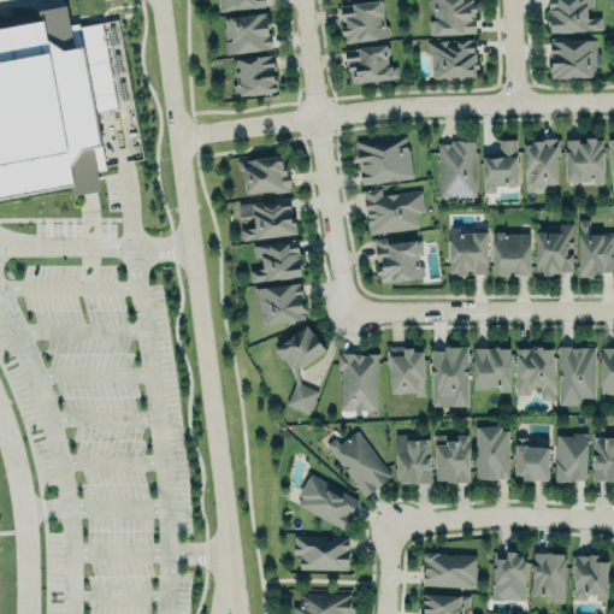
[(264,0),(265,9),(220,13),(218,0),(264,0)]
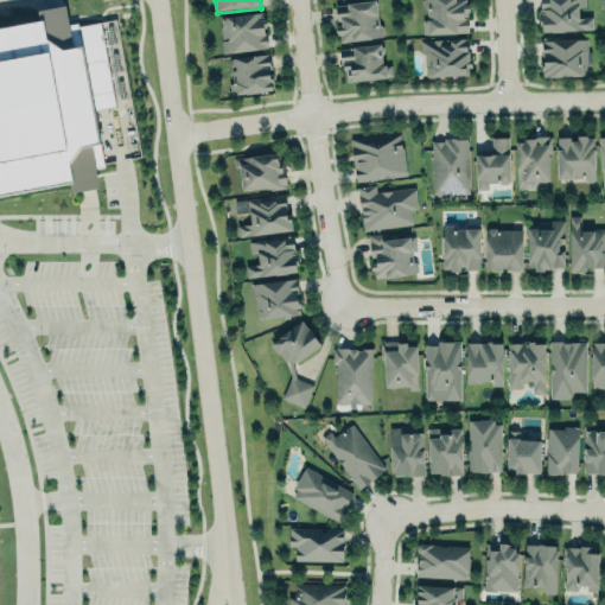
[(425,0),(466,0),(466,6),(469,6),(469,13),(467,13),(469,33),(457,33),(457,36),(427,37),(427,34),(424,36),(424,20),(426,20),(425,0)]
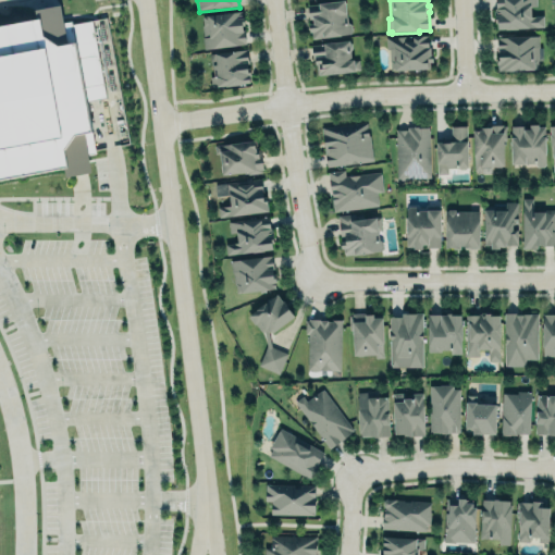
[(537,0),(538,17),(544,17),(545,28),(497,32),(495,0),(537,0)]
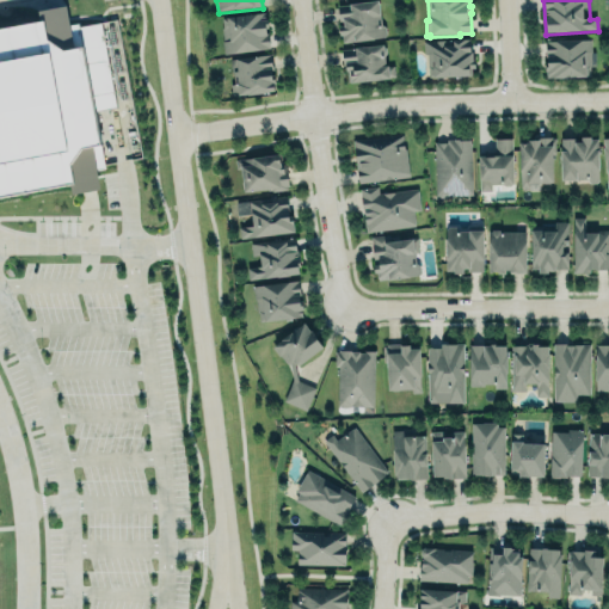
[(350,6),(379,2),(382,28),(383,28),(386,29),(387,35),(385,40),(355,44),(355,43),(343,44),(343,37),(340,37),(339,29),(344,29),(343,22),(340,22),(339,13),(350,12),(350,6)]
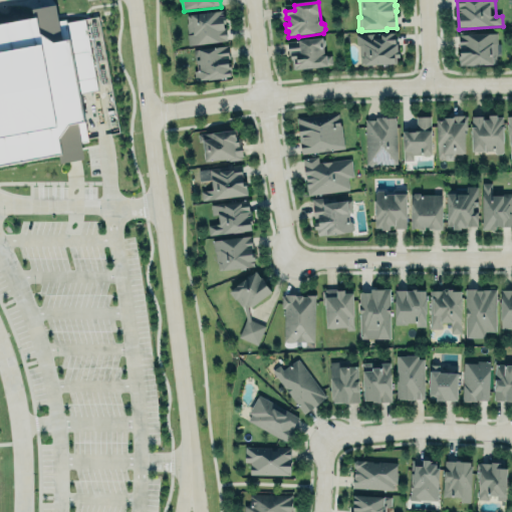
[(0,20),(34,14),(33,10),(56,6),(59,21),(99,18),(121,134),(82,143),(83,157),(0,171),(0,20)]
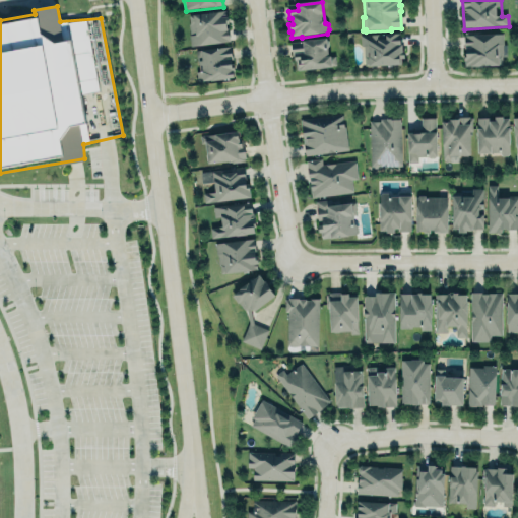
[(190,16),(225,12),(225,15),(221,16),(221,18),(227,18),(229,25),(227,26),(227,29),(229,29),(230,43),(191,48),(190,37),(191,37),(190,16)]
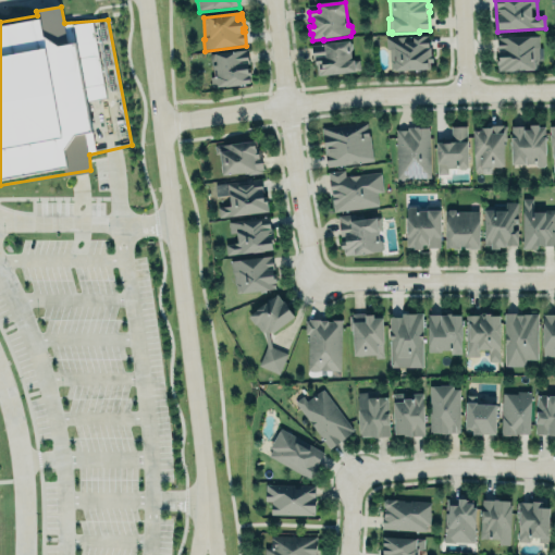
[(497,36),(538,35),(539,72),(498,73),(497,36)]
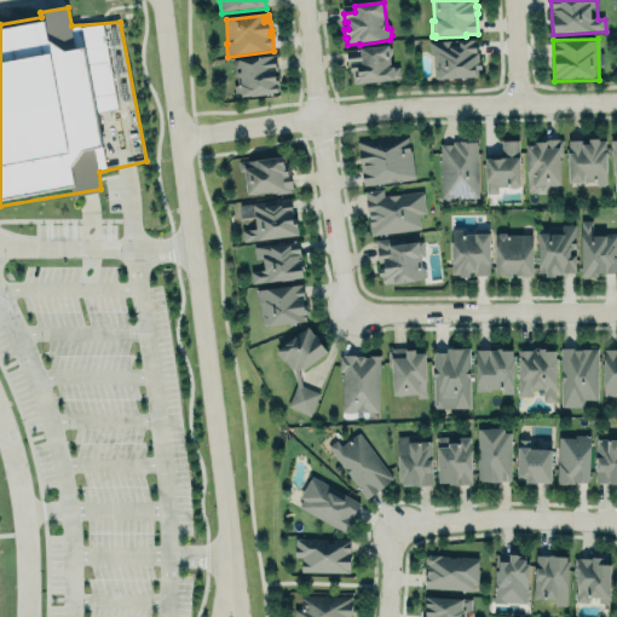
[(432,42),(433,80),(480,79),(479,41),(432,42)]
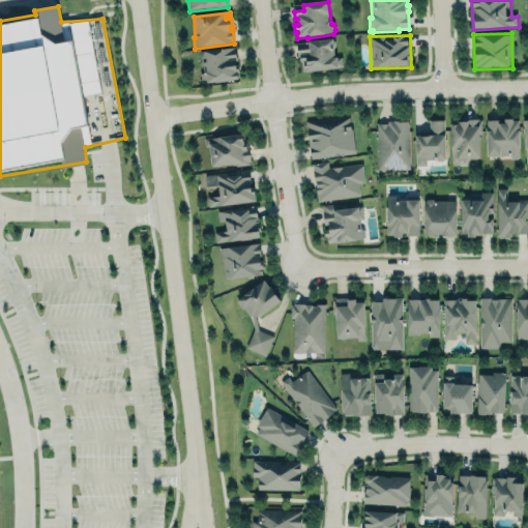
[(343,67),(342,58),(334,59),(333,50),(335,47),(335,44),(333,41),(333,40),(309,42),(309,51),(297,52),(298,60),(300,60),(300,63),(301,63),(301,72),(304,72),(304,74),(338,70),(338,68),(343,67)]
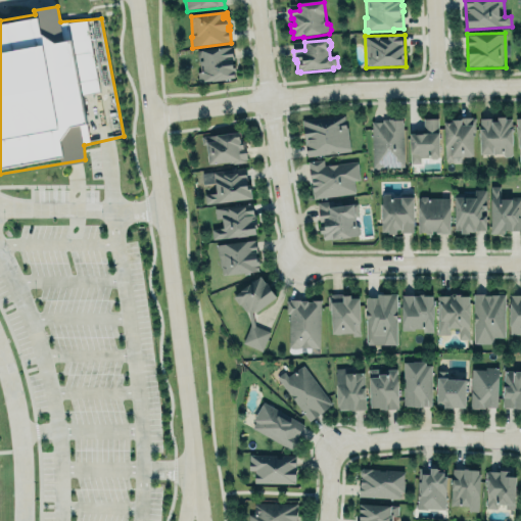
[(198,52),(232,48),(233,58),(232,58),(233,69),(235,69),(235,72),(233,73),(234,79),(227,81),(211,84),(211,83),(203,84),(203,83),(199,83),(198,74),(201,74),(200,65),(199,65),(198,52)]
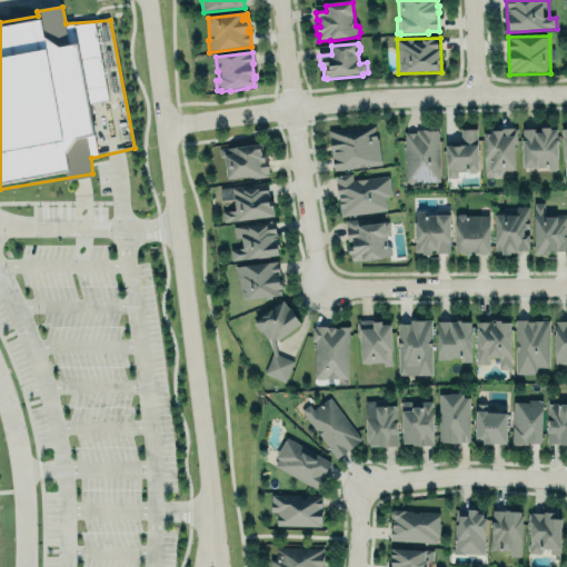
[(383,166),(378,126),(330,131),(335,171),(383,166)]
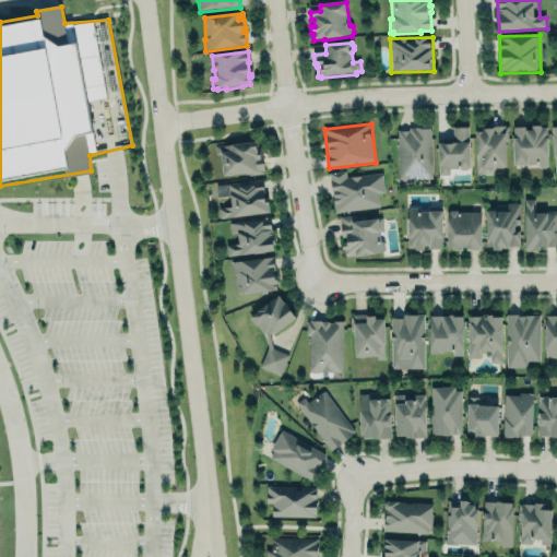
[(476,129),(477,170),(485,170),(486,165),(497,165),(498,167),(505,167),(507,165),(507,141),(510,140),(510,126),(507,126),(507,125),(499,123),(494,125),(494,126),(489,125),(484,127),(484,129),(476,129)]
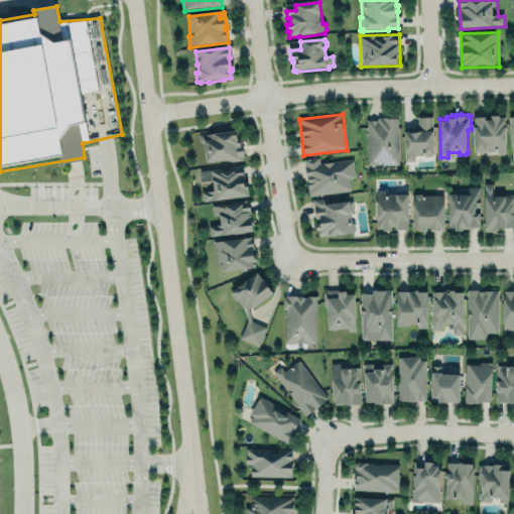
[(475,116),(475,125),(474,125),(475,150),(486,150),(486,151),(497,150),(497,151),(500,154),(504,154),(506,151),(506,142),(507,142),(506,116),(500,116),(500,114),(491,114),(491,117),(486,118),(486,115),(475,116)]
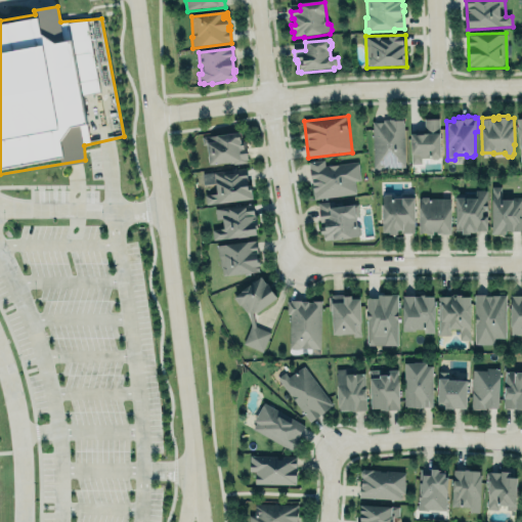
[(439,119),(427,120),(427,133),(412,134),(412,163),(423,163),(423,157),(432,157),(432,159),(440,159),(439,119)]
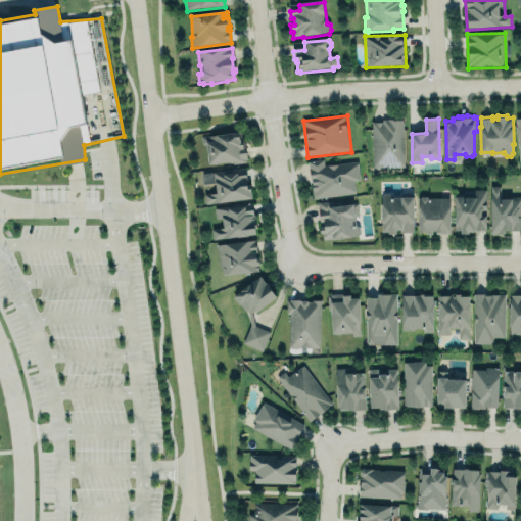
[(375,170),(406,168),(404,120),(374,121),(375,170)]
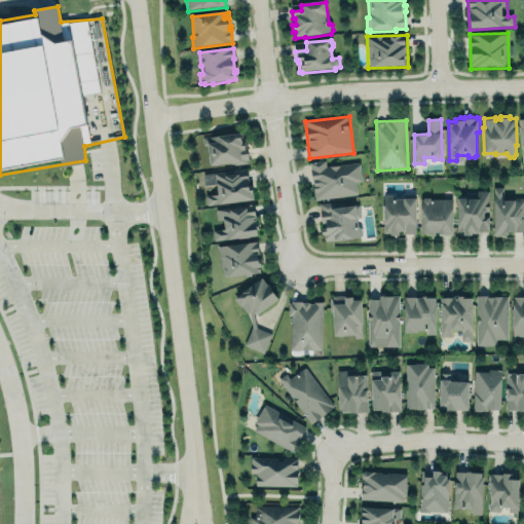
[(203,137),(241,132),(241,133),(244,133),(245,142),(247,141),(249,159),(248,159),(249,162),(236,164),(235,160),(212,164),(211,163),(210,162),(210,157),(211,155),(209,145),(204,146),(203,137)]
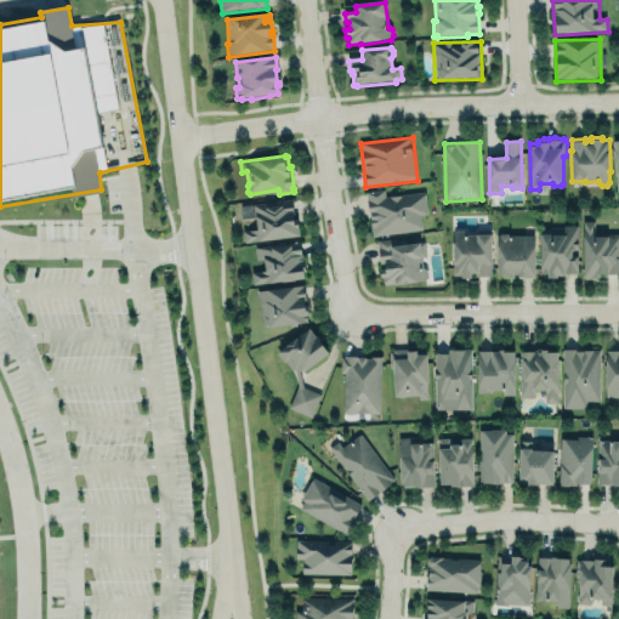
[(429,214),(426,192),(386,197),(385,189),(368,192),(370,215),(372,215),(374,237),(424,230),(422,215),(429,214)]
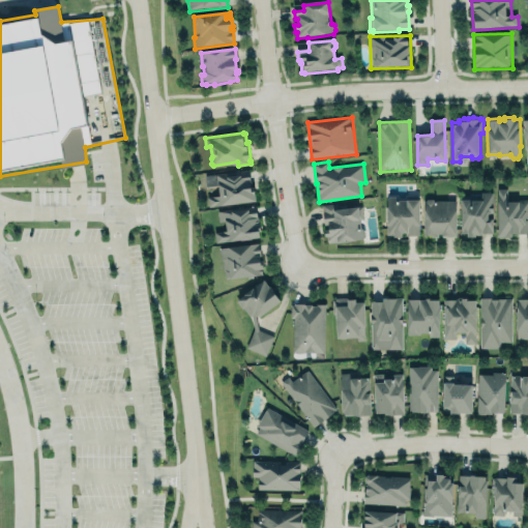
[(210,207),(208,198),(213,197),(221,195),(220,185),(217,185),(216,174),(229,173),(229,175),(241,174),(242,176),(251,175),(253,189),(256,189),(257,200),(210,207)]
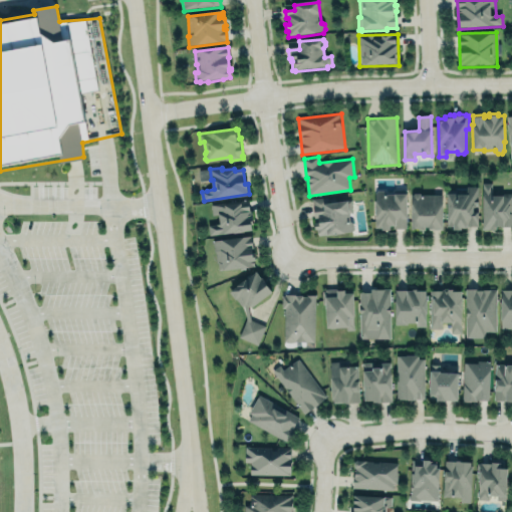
[(511,195),(493,195),(493,185),(484,184),(483,229),(511,230),(511,195)]
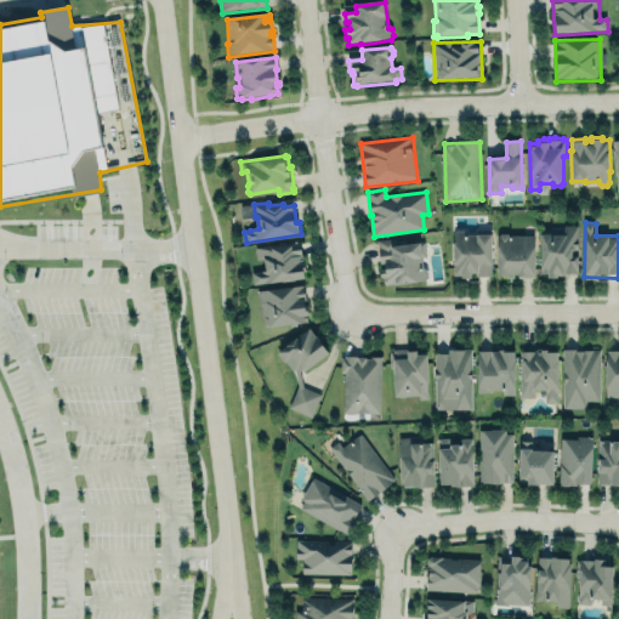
[(541,233),(541,273),(547,273),(547,277),(557,276),(557,273),(579,273),(579,226),(566,226),(566,233),(541,233)]
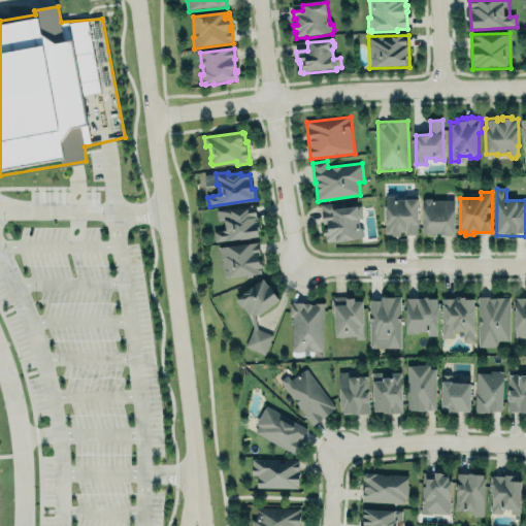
[(418,197),(418,234),(404,234),(404,230),(400,230),(400,234),(393,234),(393,233),(387,233),(387,198),(389,196),(395,196),(396,197),(395,201),(397,201),(397,199),(405,199),(405,198),(418,197)]
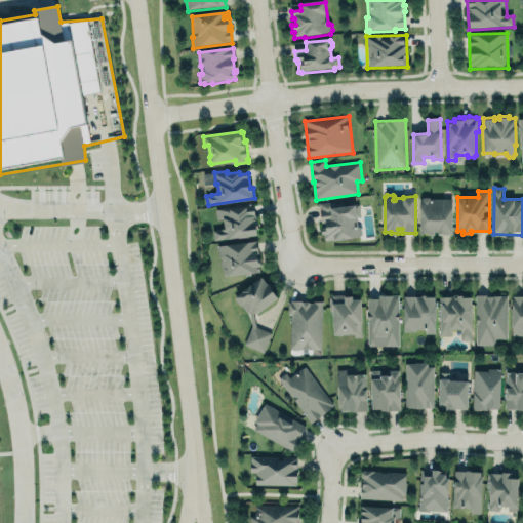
[(420,232),(421,231),(426,231),(428,231),(428,234),(430,234),(430,233),(433,233),(433,234),(435,234),(435,231),(438,231),(438,232),(439,233),(439,234),(452,234),(452,232),(452,206),(452,198),(431,198),(430,196),(424,196),(423,198),(421,198),(420,232)]
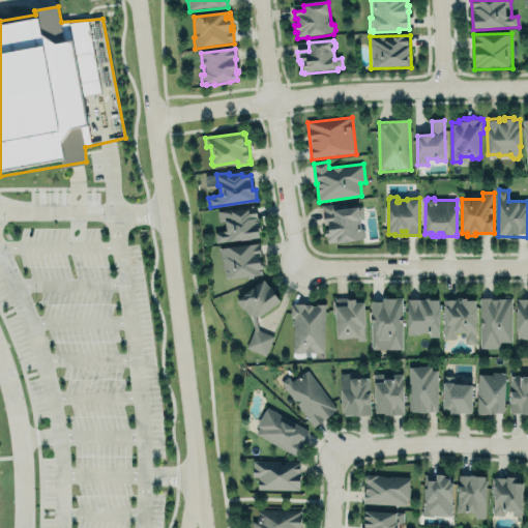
[(365,240),(362,222),(365,222),(363,207),(345,210),(344,204),(322,207),(327,245),(365,240)]
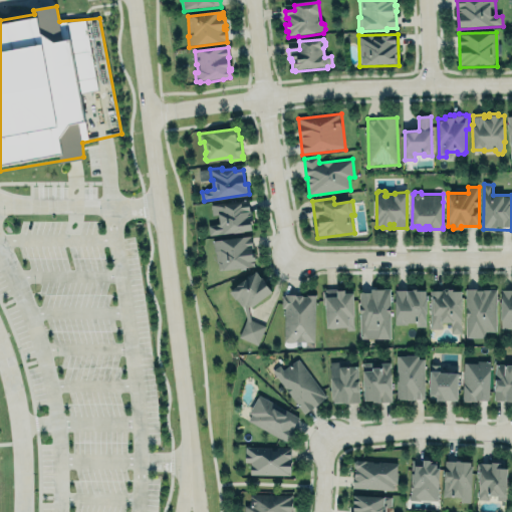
[(213,206),(215,224),(209,225),(211,235),(253,230),(249,201),(213,206)]
